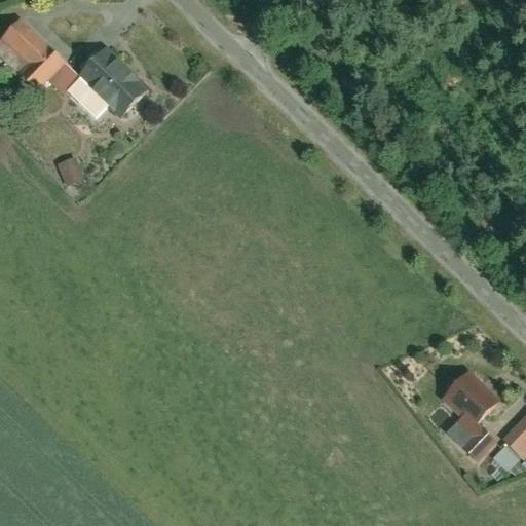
[(66,64),(24,23),(0,47),(0,54),(38,92),(48,81),(66,64)]
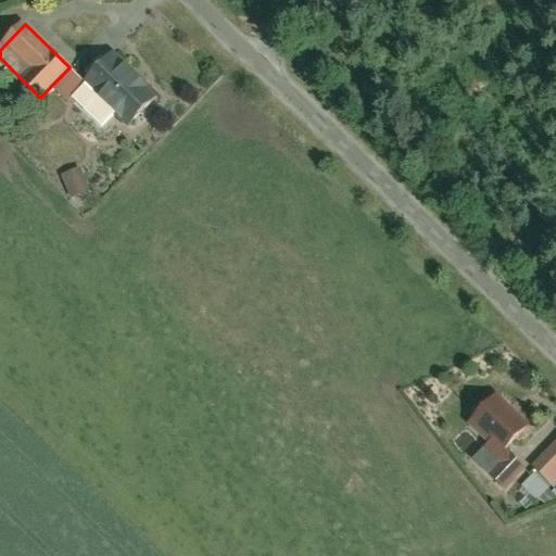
[(129,125),(160,95),(115,52),(86,83),(117,114),(129,125)]
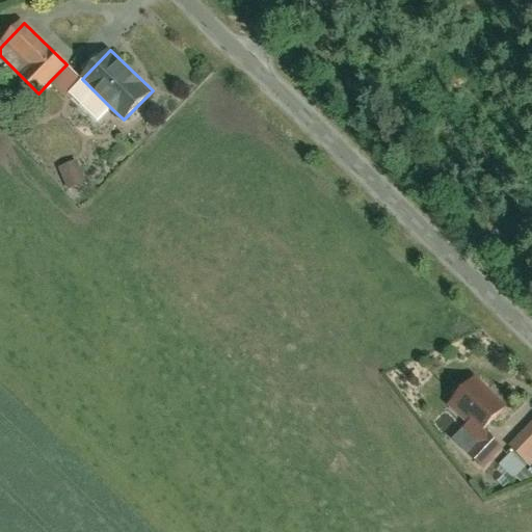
[(67,64),(49,82),(64,97),(71,90),(82,79),(67,64)]
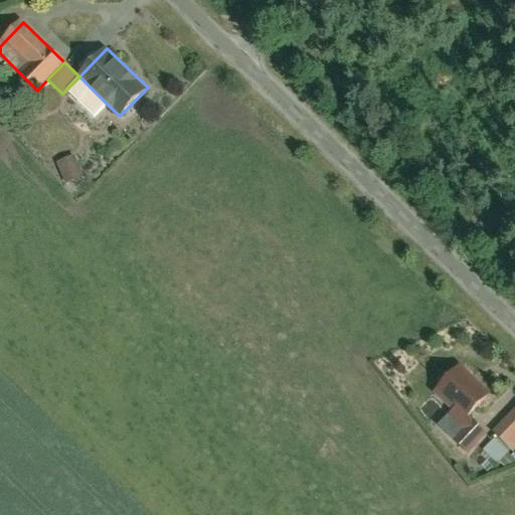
[(79,76),(68,88),(98,117),(109,106),(79,76)]
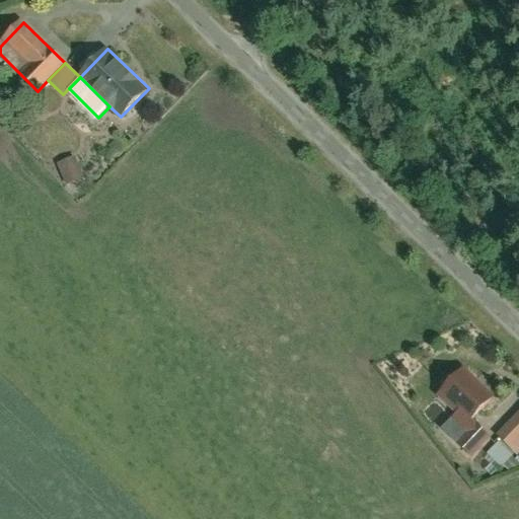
[(75,156),(63,162),(71,181),(84,176),(75,156)]
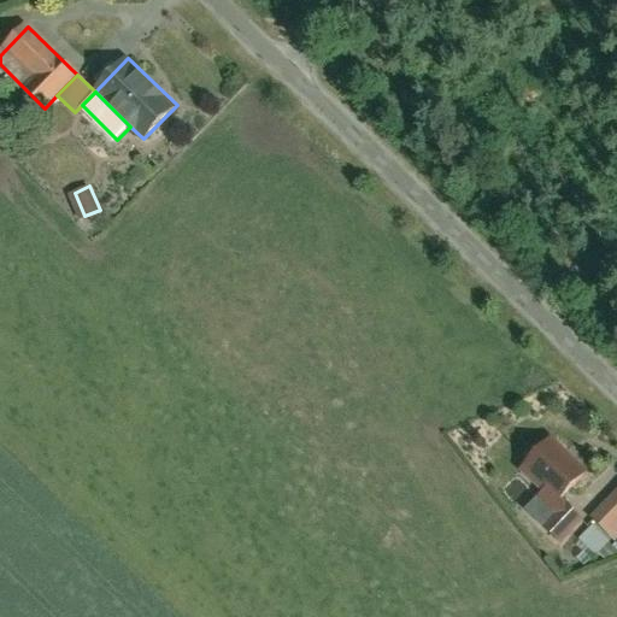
[(588,472),(552,436),(522,468),(546,491),(558,503),(588,472)]
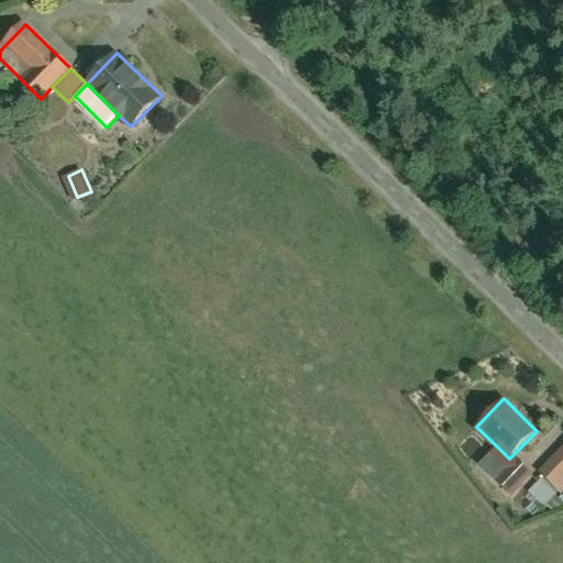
[(498,448),(482,465),(493,475),(509,459),(498,448)]
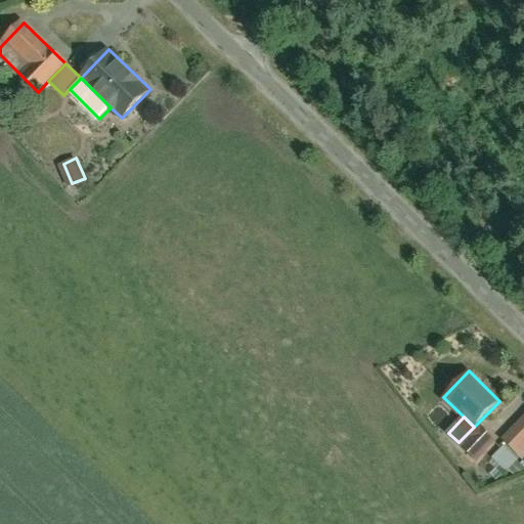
[(523,422),(507,440),(510,443),(522,455),(523,456),(523,422)]
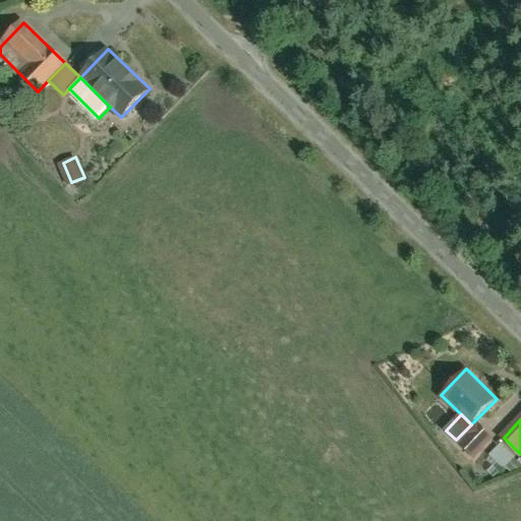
[(496,440),(481,425),(462,445),(476,459),(496,440)]
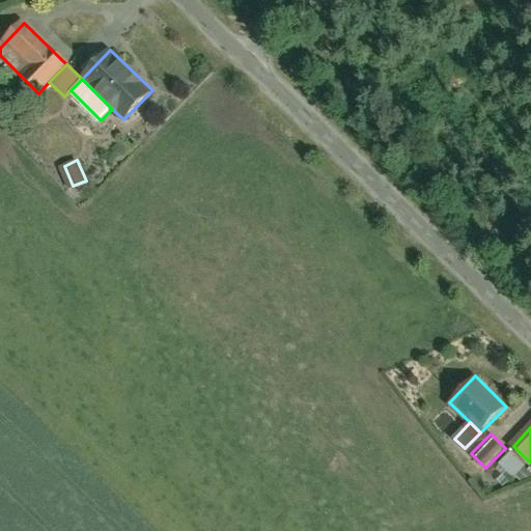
[(516,449),(499,466),(511,478),(529,462),(516,449)]
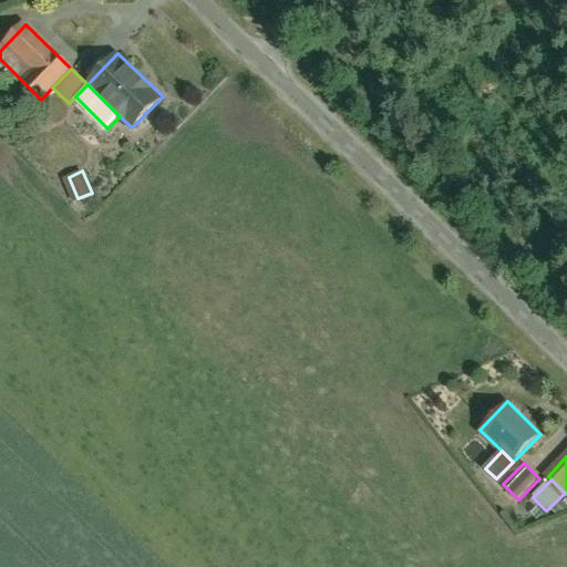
All buildings are outlined.
